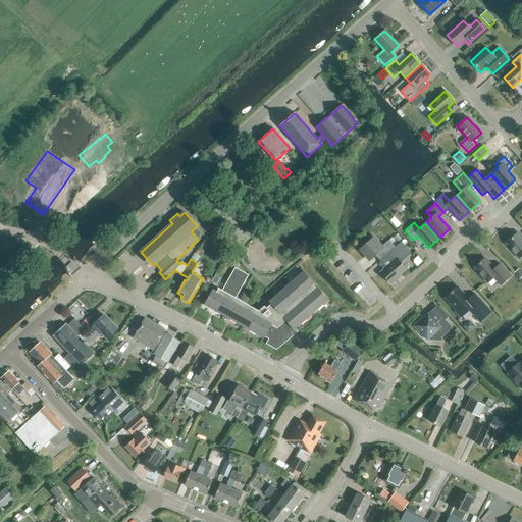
[(521,238),(517,232),(506,244),(519,258),(521,255),(521,238)]
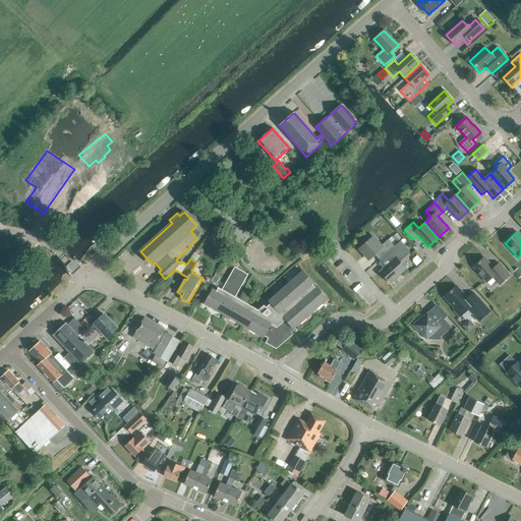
[(381,246),(373,237),(359,249),(368,261),(374,255),(379,259),(394,246),(388,240),(381,246)]
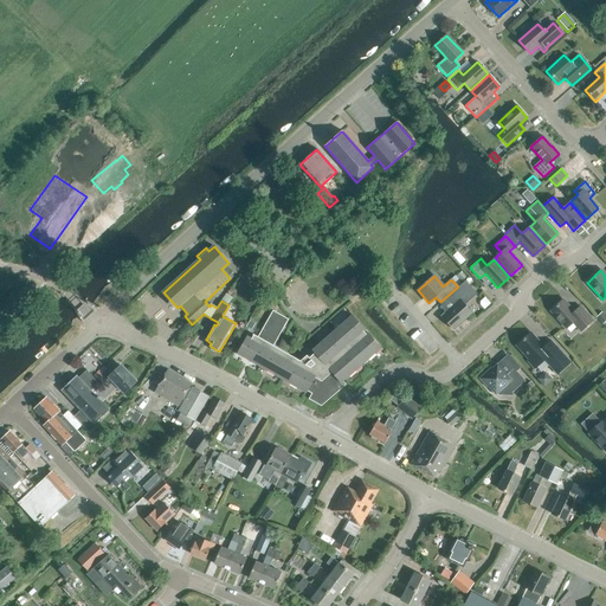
[(453,330),(472,314),(465,305),(477,295),(465,281),(440,303),(444,314),(445,314),(442,316),(453,330)]
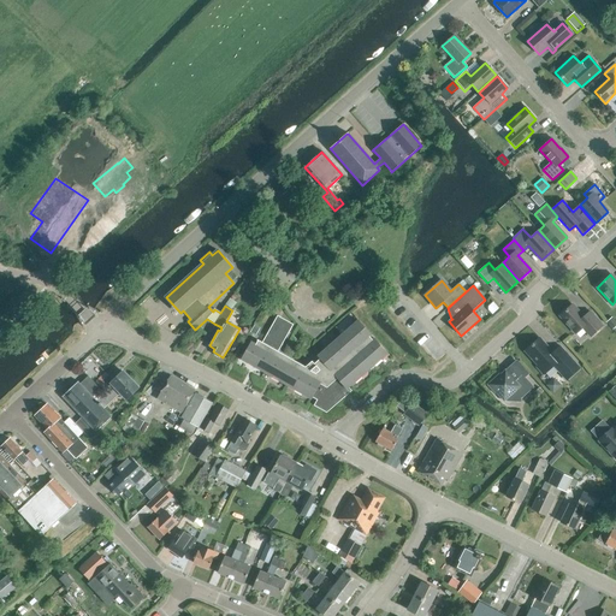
[(584,318),(572,304),(560,317),(575,335),(582,329),(591,337),(602,326),(590,312),(584,318)]
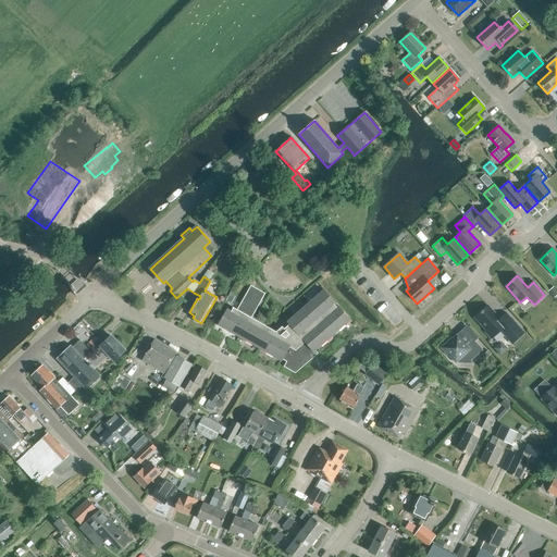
[(251,318),(265,294),(250,286),(237,309),(233,307),(234,308),(231,312),(227,310),(219,325),(282,361),(282,359),(286,362),(284,366),(295,372),(311,358),(307,353),(311,349),(313,351),(350,320),(324,291),(287,322),(289,324),(284,330),(282,326),(276,332),(251,318)]
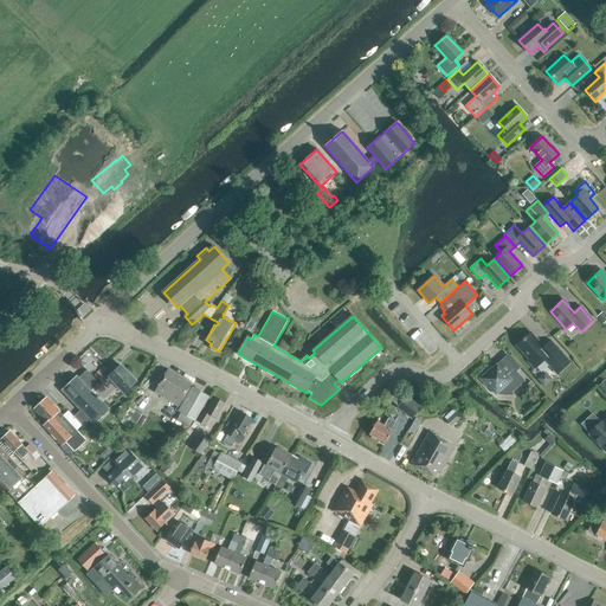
[(603,324),(605,321),(605,317),(601,313),(595,317),(603,324)]
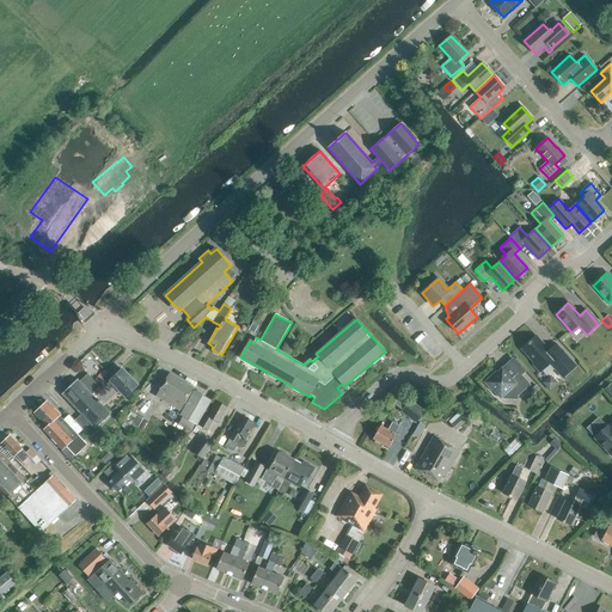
[(249,330),(255,334),(258,326),(252,323),(249,330)]
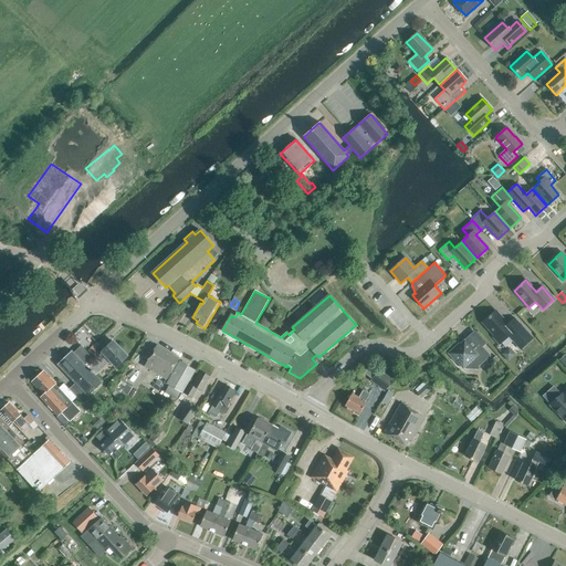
[(507,324),(495,311),(482,323),(494,336),(493,337),(499,345),(509,336),(520,349),(533,338),(514,318),(507,324)]
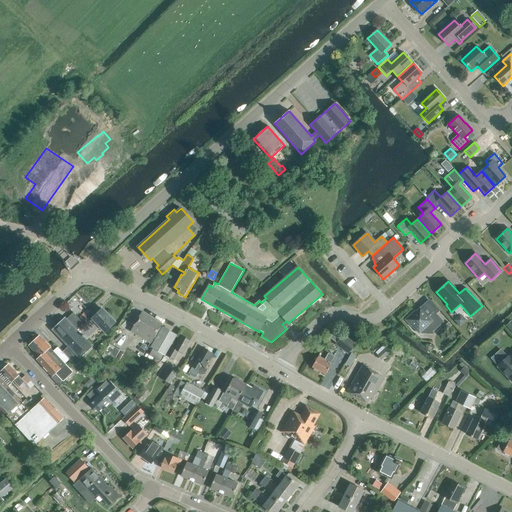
[(428,317),(420,308),(413,314),(412,314),(405,320),(411,327),(412,326),(419,334),(419,333),(421,334),(433,335),(433,332),(443,322),(434,312),(428,317)]
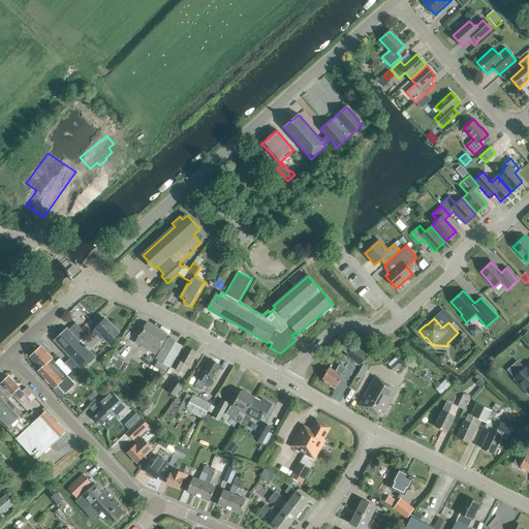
[(93,344),(94,346),(103,338),(109,343),(119,334),(105,319),(95,329),(97,331),(91,336),(94,339),(90,342),(91,343),(90,345),(91,346),(93,344)]
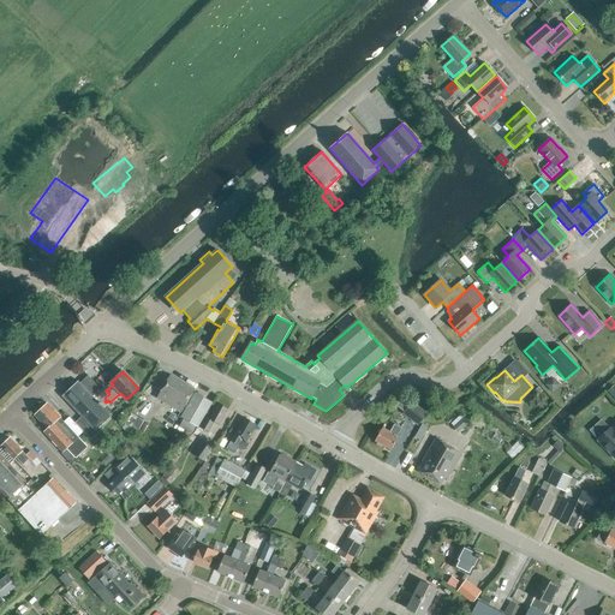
[(109,394),(106,390),(105,393),(88,376),(81,383),(78,381),(63,396),(82,417),(75,423),(96,446),(103,439),(96,431),(112,416),(103,408),(109,402),(108,400),(106,402),(105,401),(106,399),(105,398),(109,394)]
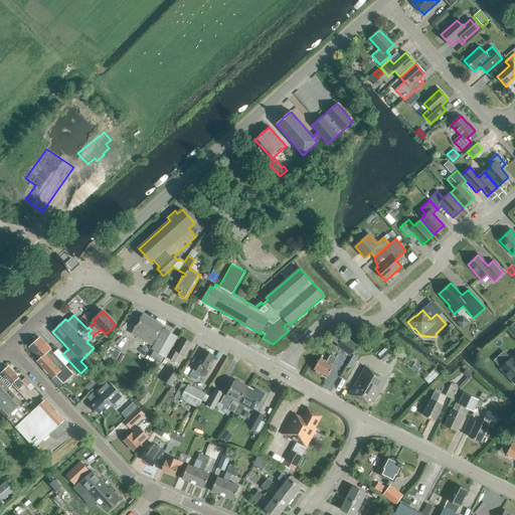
[(155,340),(163,327),(143,315),(136,327),(132,334),(137,337),(152,345),(150,348),(154,351),(150,357),(160,363),(164,357),(166,358),(178,337),(163,329),(157,341),(155,340)]
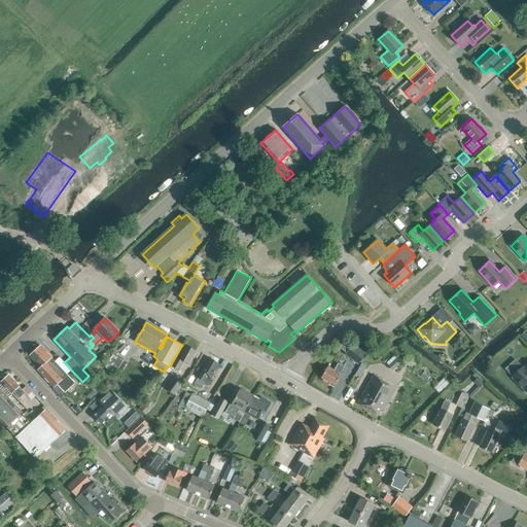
[(481,330),(473,323),(466,329),(472,337),(481,330)]
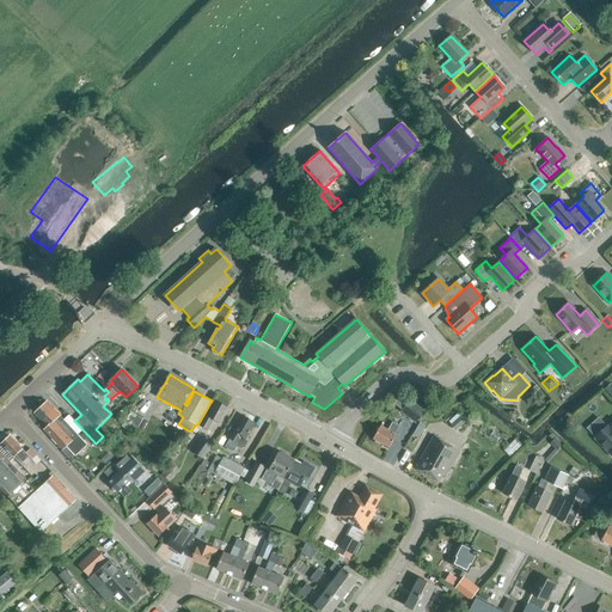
[(539,390),(536,385),(530,391),(533,396),(539,390)]
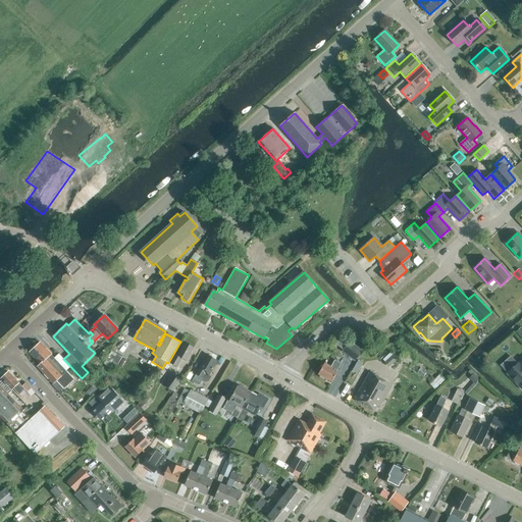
[(355,362),(362,352),(349,342),(342,352),(355,362)]
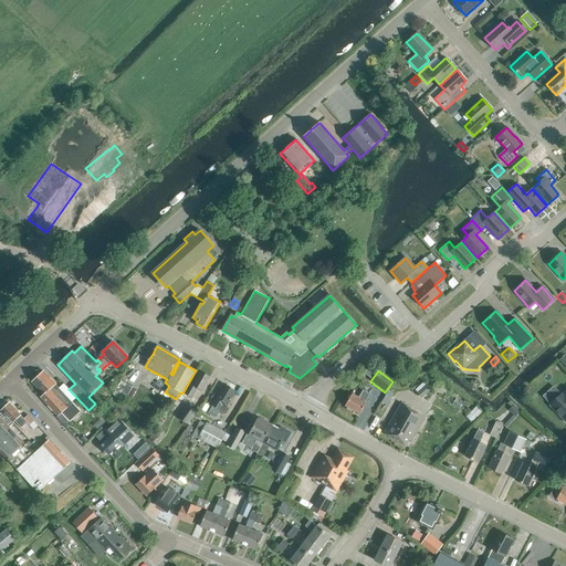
[(72,404),(55,385),(43,371),(32,383),(43,395),(41,398),(58,416),(61,413),(69,421),(81,411),(72,402),(72,404)]
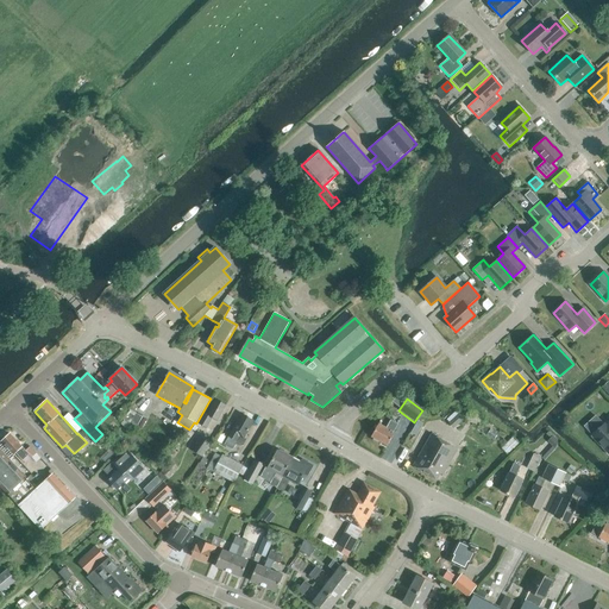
[(218,421),(226,406),(217,400),(207,415),(205,414),(199,424),(207,428),(212,419),(218,421)]
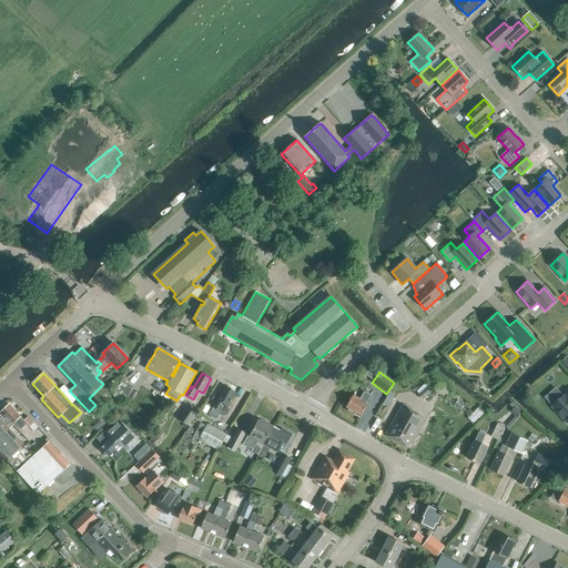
[(128,399),(133,389),(121,383),(115,393),(128,399)]
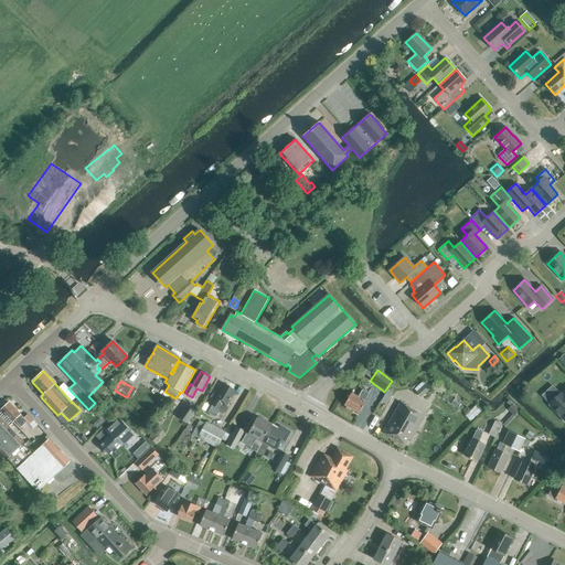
[(225,413),(228,407),(226,406),(235,391),(224,384),(208,413),(216,417),(219,412),(222,414),(225,413)]
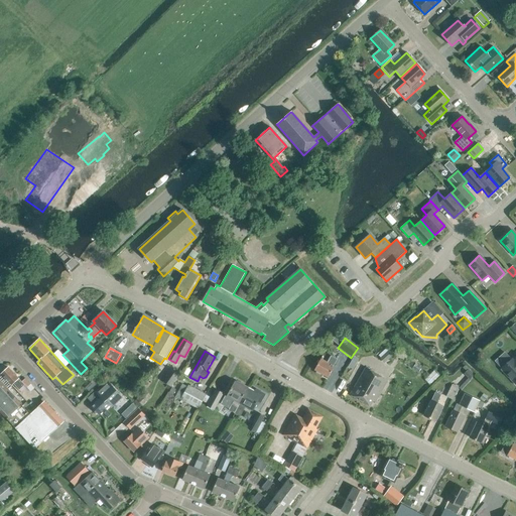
[(384,364),(393,356),(388,351),(379,359),(384,364)]
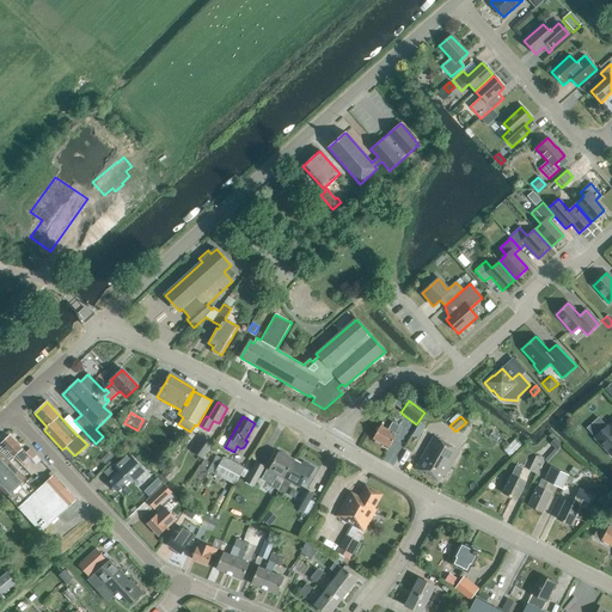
[(395,434),(399,427),(392,422),(387,430),(380,426),(373,439),(390,448),(397,435),(395,434)]
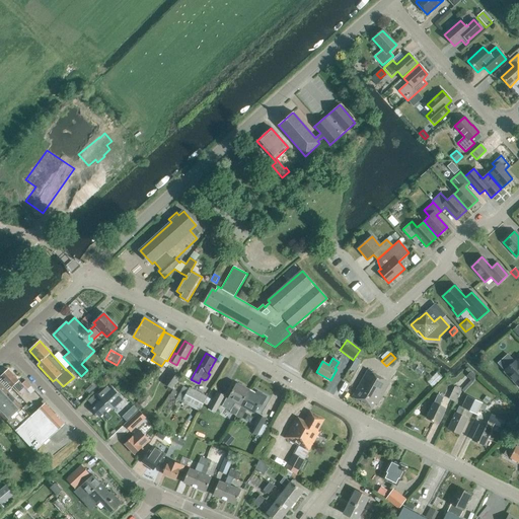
[(518,359),(517,362),(516,361),(505,371),(518,386),(518,359)]
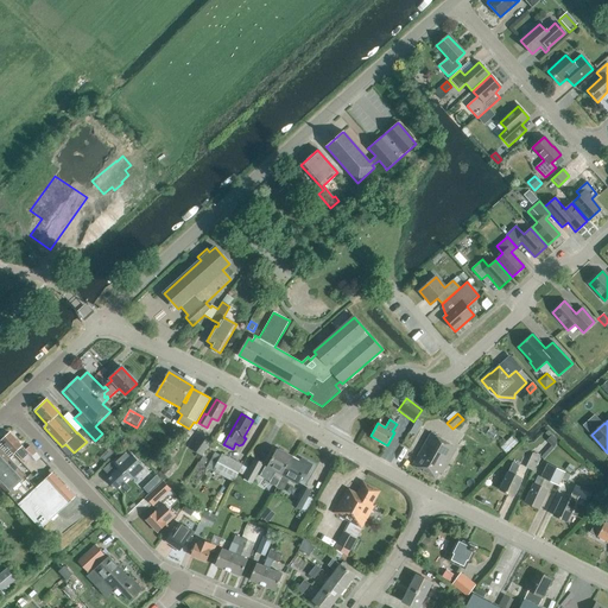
[(493,439),(496,434),(489,429),(486,435),(493,439)]
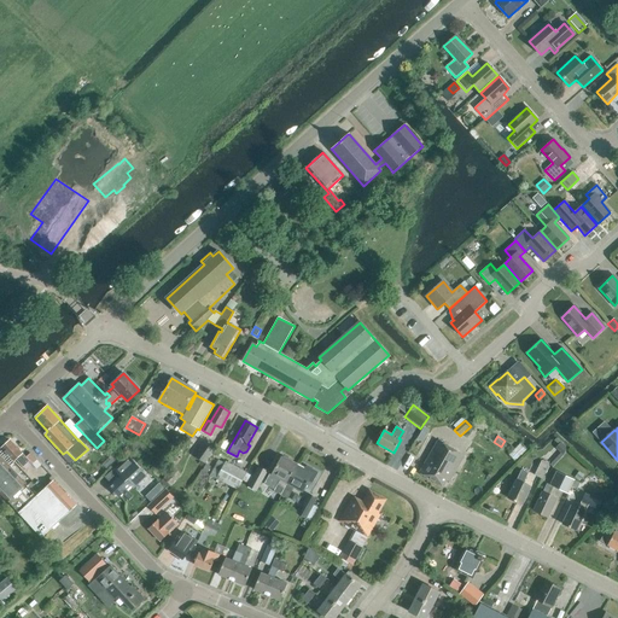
[(29,461),(10,441),(1,448),(13,461),(16,460),(23,467),(29,461)]
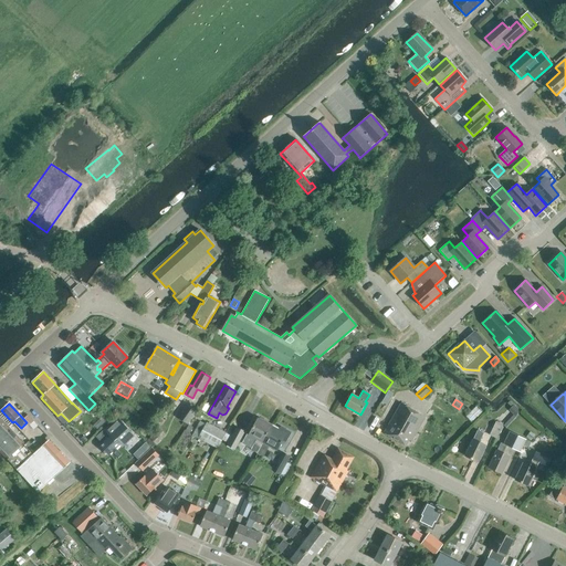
[(188,425),(197,411),(187,404),(178,418),(188,425)]
